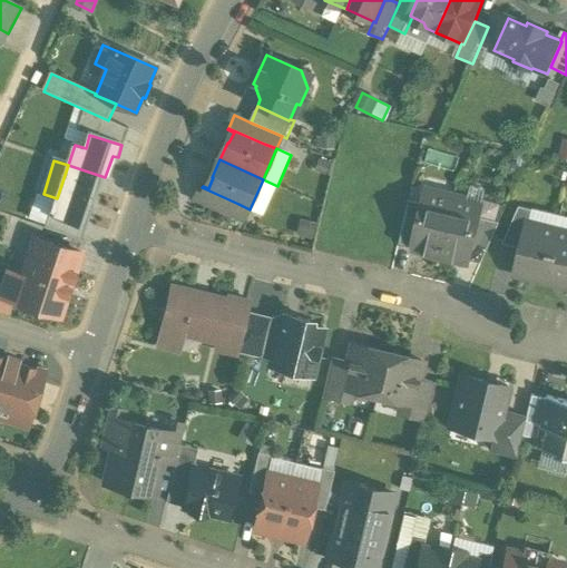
[(105,177),(68,165),(57,198),(51,217),(88,229),(105,177)]
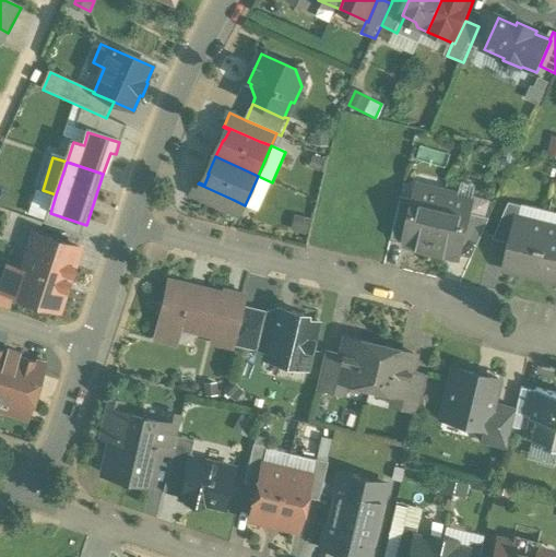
[(258,176),(245,205),(259,212),(272,182),(258,176)]
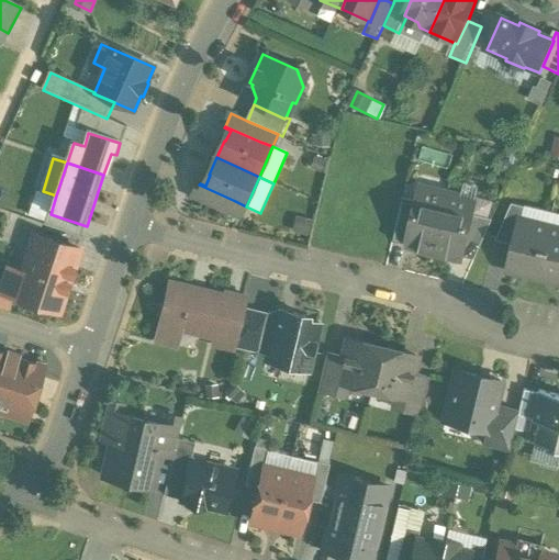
[(235,201),(199,185),(193,198),(241,219),(246,206),(235,201)]
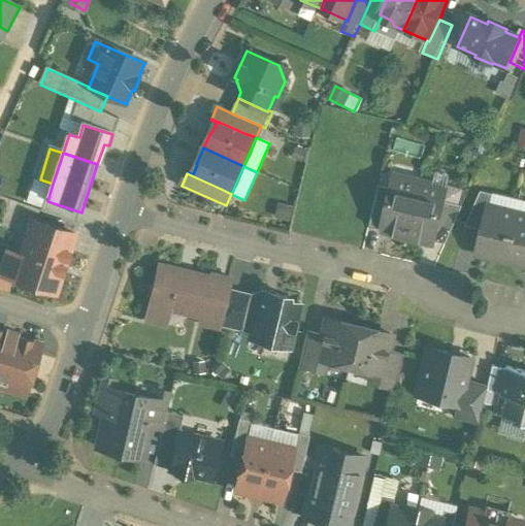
[(385,230),(384,232),(409,238),(423,183),(397,176),(394,190),(385,230)]
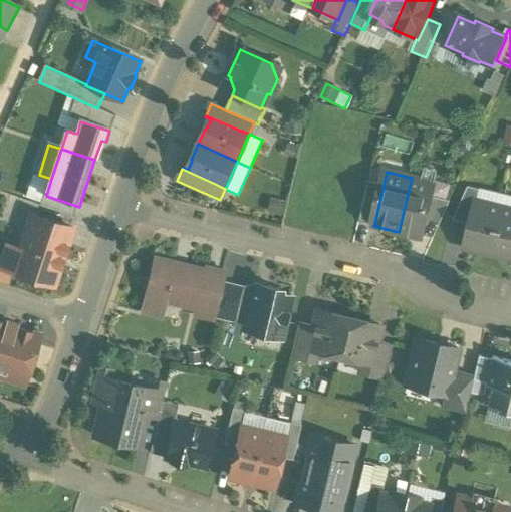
[(412,178),(399,232),(423,238),(424,236),(433,197),(436,184),(412,178)]
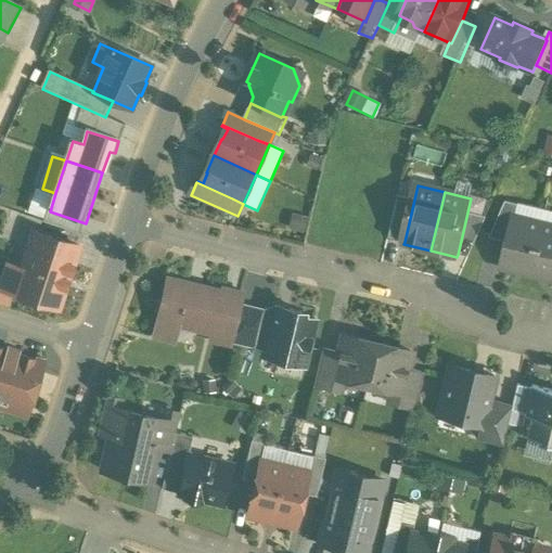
[(414,200),(399,196),(389,239),(405,242),(414,200)]
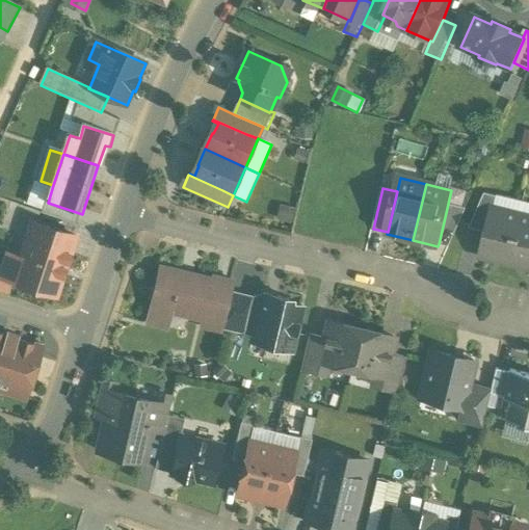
[(486,193),(472,229),(488,234),(495,209),(496,209),(499,196),(486,193)]
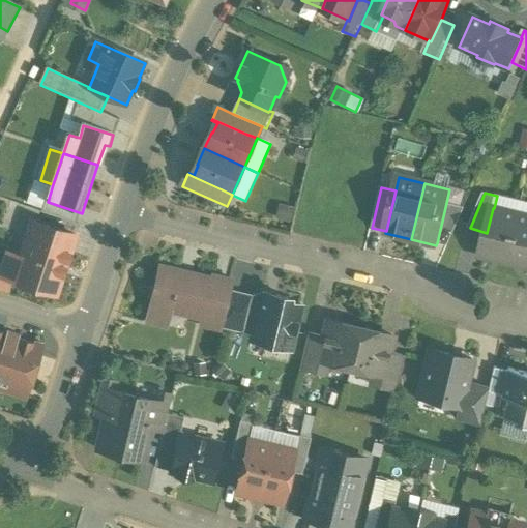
[(466,208),(446,203),(437,243),(449,246),(466,208)]
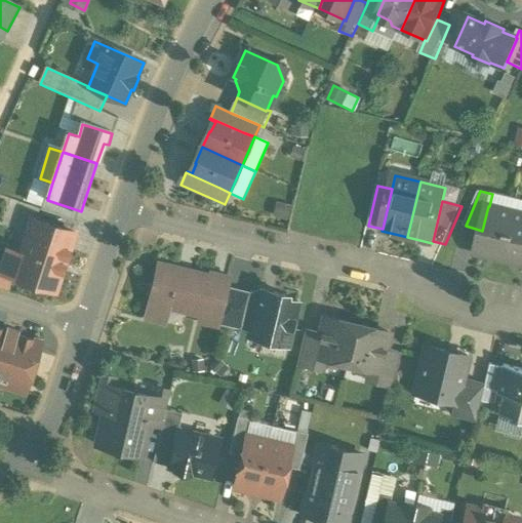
[(489,206),(488,206),(482,231),(477,253),(504,260),(515,213),(489,206)]
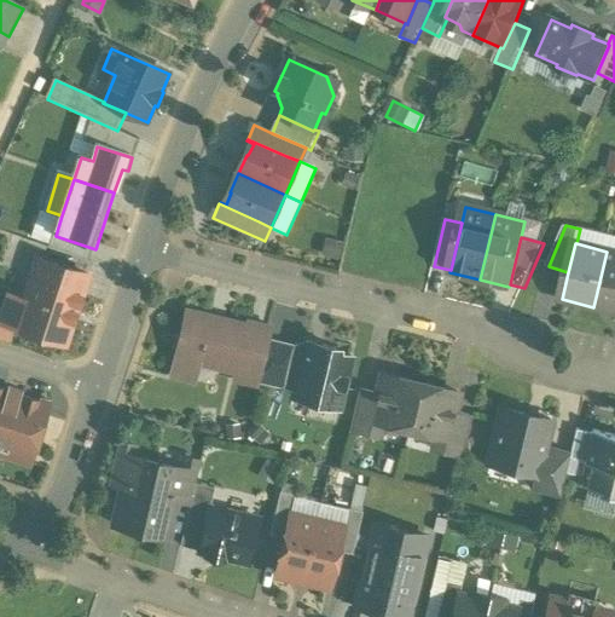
[(614,253),(607,252),(593,307),(614,311),(614,253)]
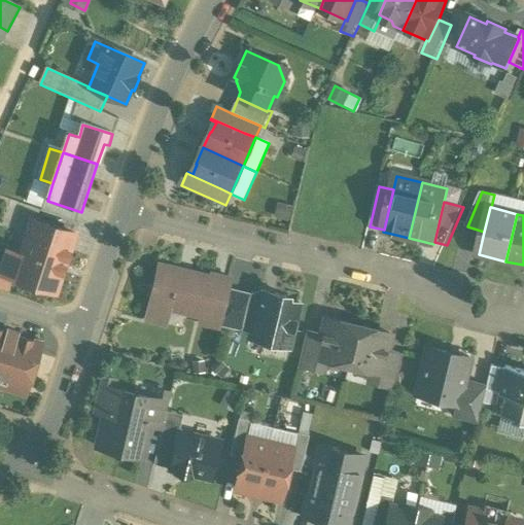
[(76,236),(34,222),(29,238),(71,252),(76,236)]
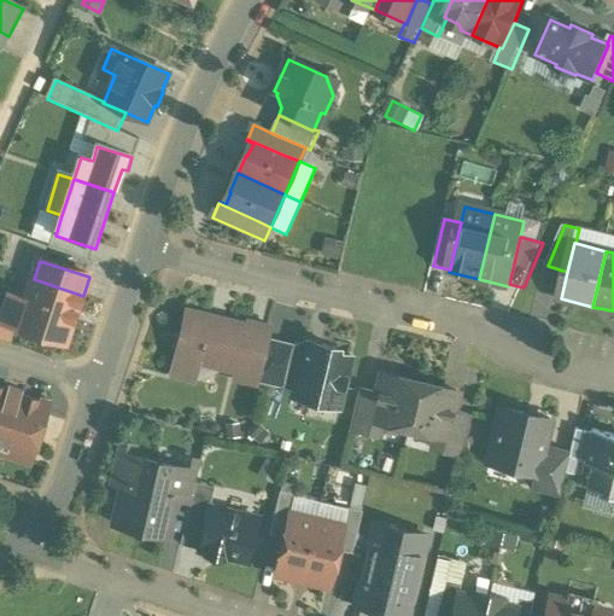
[(83,296),(34,279),(17,329),(66,346),(83,296)]
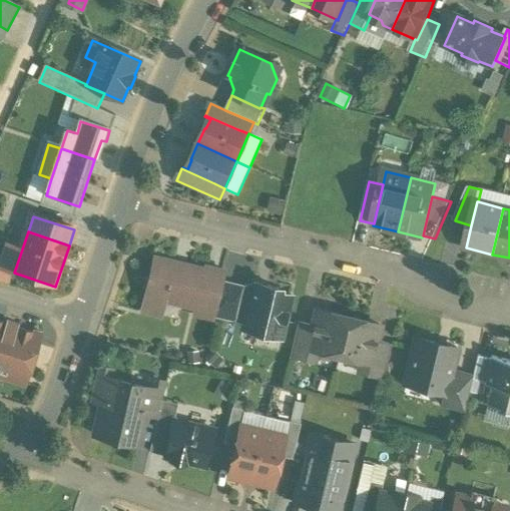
[(206,272),(156,260),(151,280),(146,283),(145,289),(148,294),(147,297),(197,309),(206,272)]
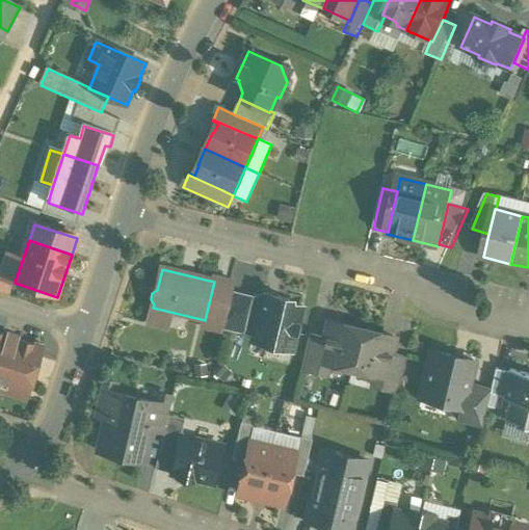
[(205,320),(203,328),(222,333),(223,329),(222,328),(231,293),(234,282),(215,277),(214,282),(205,320)]
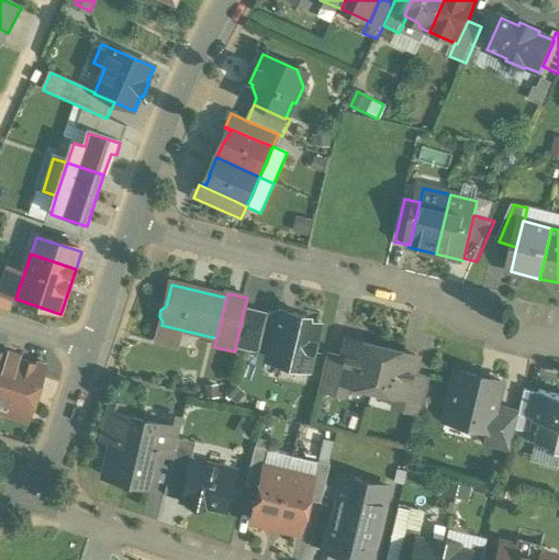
[(270,315),(244,310),(235,347),(236,348),(261,354),(264,340),(268,322),(270,315)]
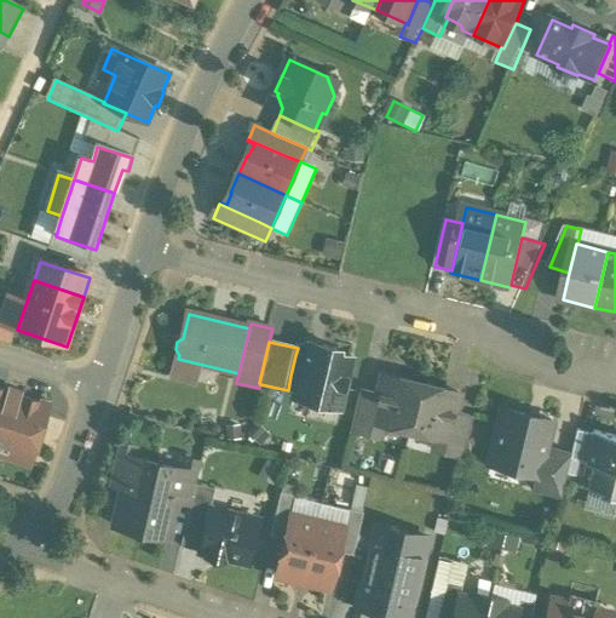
[(339,350),(309,343),(300,378),(297,393),(314,396),(311,404),(343,411),(355,359),(338,355),(339,350)]
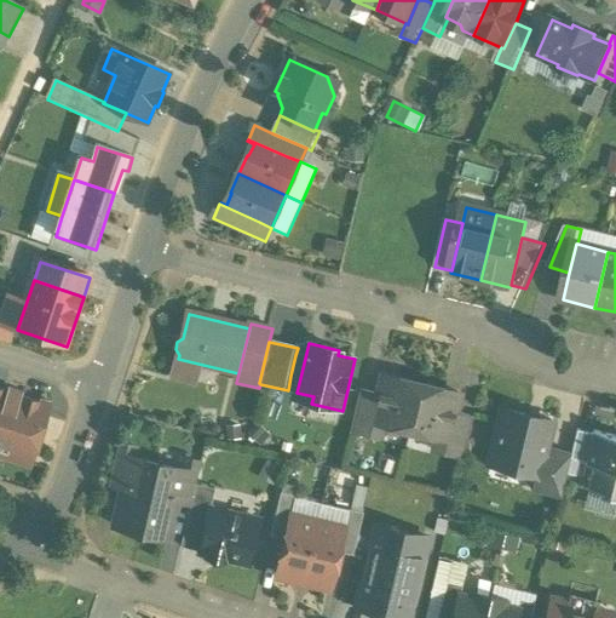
[(305,358),(295,355),(291,376),(300,378),(305,358)]
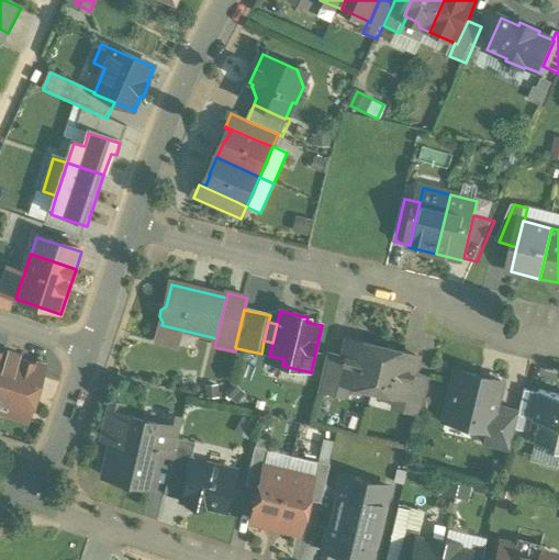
[(383,349),(349,342),(346,358),(339,383),(341,383),(373,391),(383,349)]
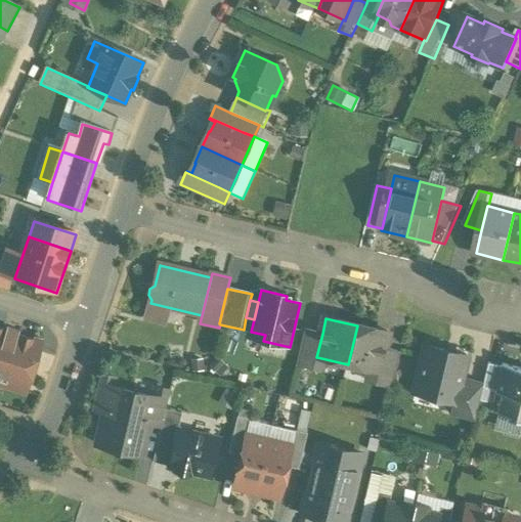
[(389,334),(357,325),(348,364),(379,372),(380,373),(386,349),(389,334)]
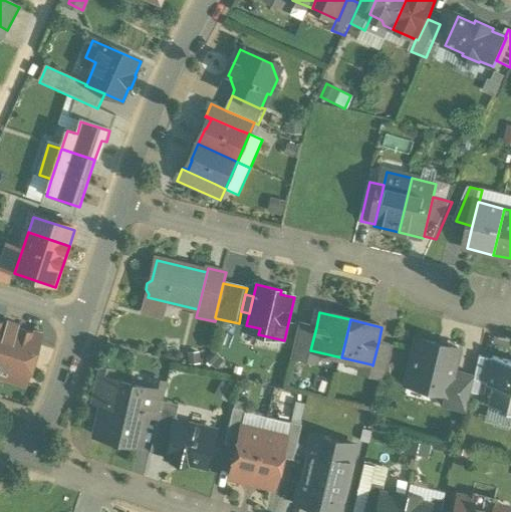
[(7,325),(0,322),(0,376),(8,379),(9,375),(24,380),(22,385),(27,386),(43,337),(18,329),(19,326),(8,322),(7,325)]
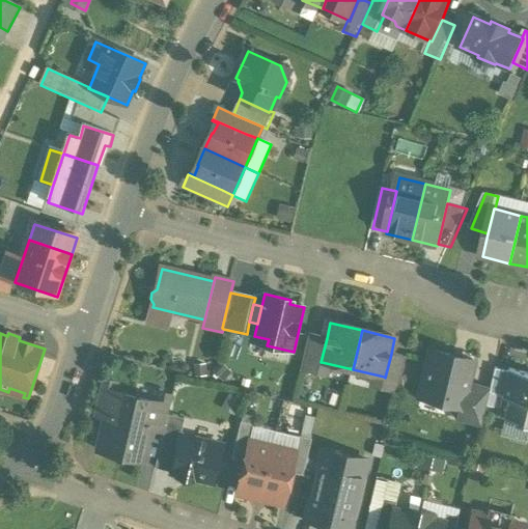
[(310,335),(302,371),(318,376),(322,362),(321,362),(327,338),(310,335)]
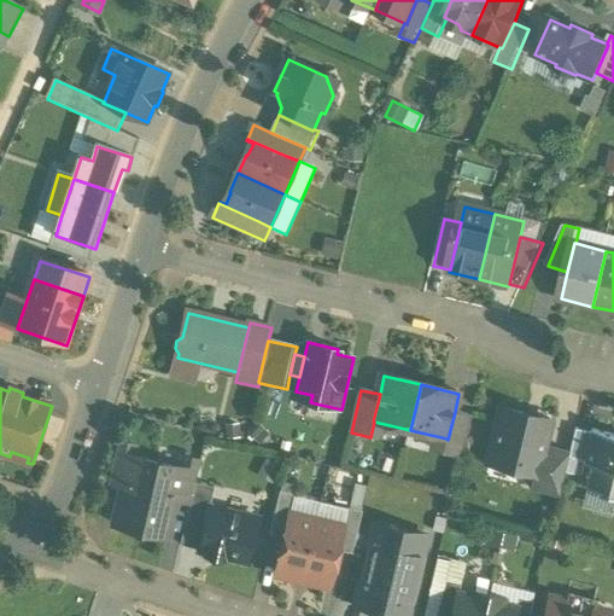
[(551,422),(503,410),(490,464),(536,475),(538,476),(545,448),(551,422)]
